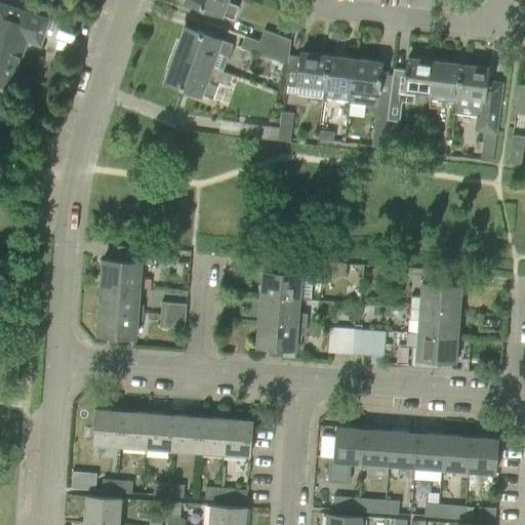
[(225,0),(186,0),(186,2),(233,19),(237,7),(225,2),(225,0)]
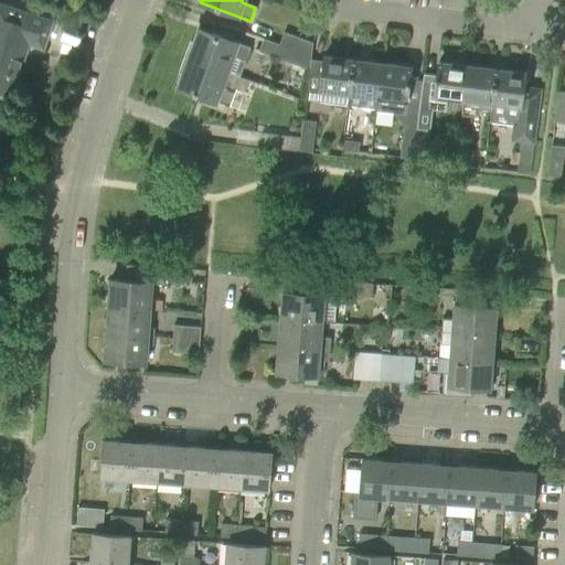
[(0,17),(0,84),(11,88),(9,95),(10,95),(24,51),(20,50),(23,41),(42,48),(50,22),(11,9),(8,19),(0,17)]
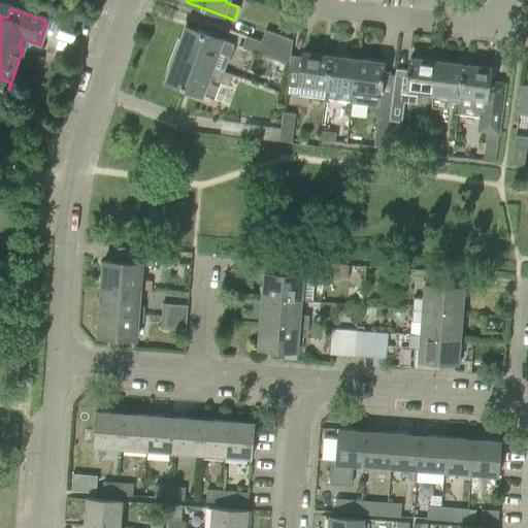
[(177,39),(172,54),(211,68),(217,54),(228,58),(233,44),(186,28),(182,40),(177,39)]
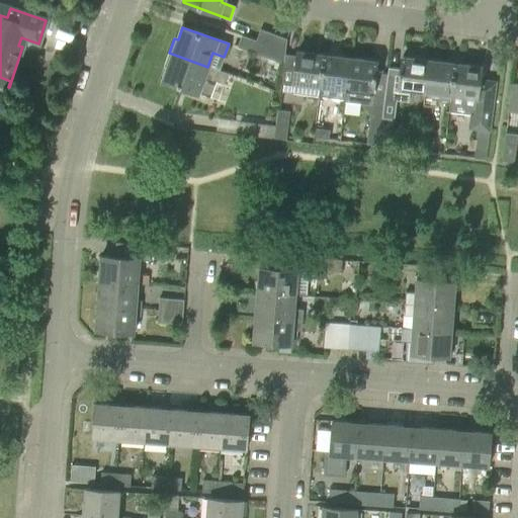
[(259,29),(255,41),(284,53),(286,39),(259,29)]
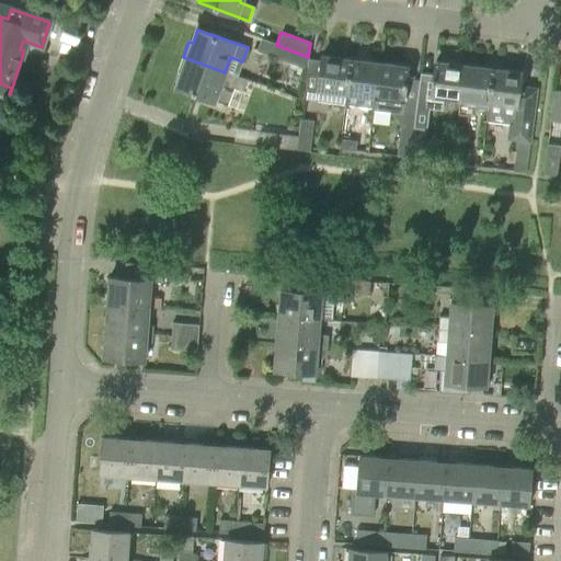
[(308,57),(276,45),(261,39),(256,52),(307,70),(308,57)]
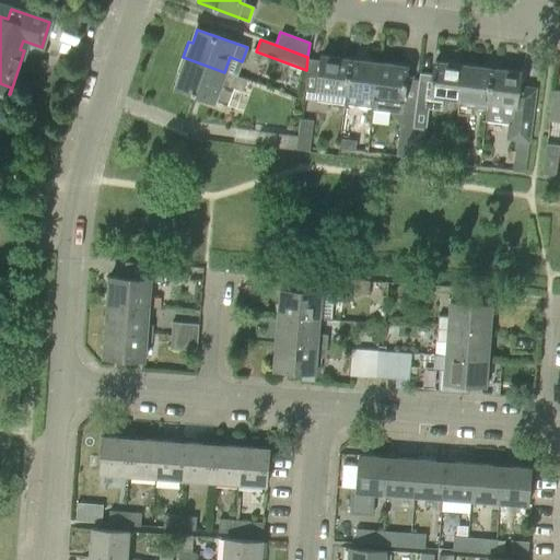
[(224,72),(183,57),(177,72),(181,73),(176,88),(226,105),(231,93),(238,95),(244,80),(224,72)]
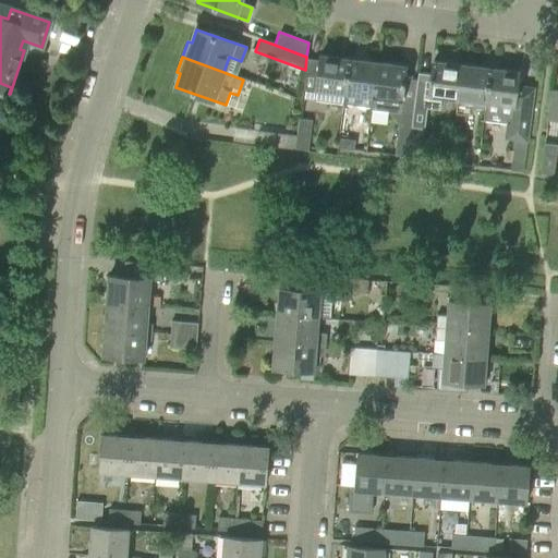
[(343,94),(348,60),(319,57),(314,102),(342,106),(343,94)]
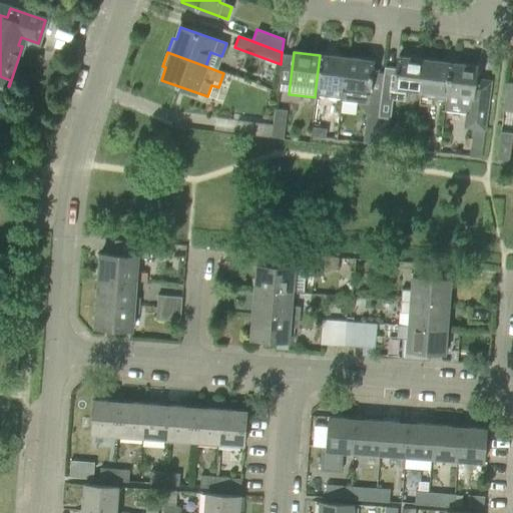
[(320,55),(316,86),(343,90),(347,58),(320,55)]
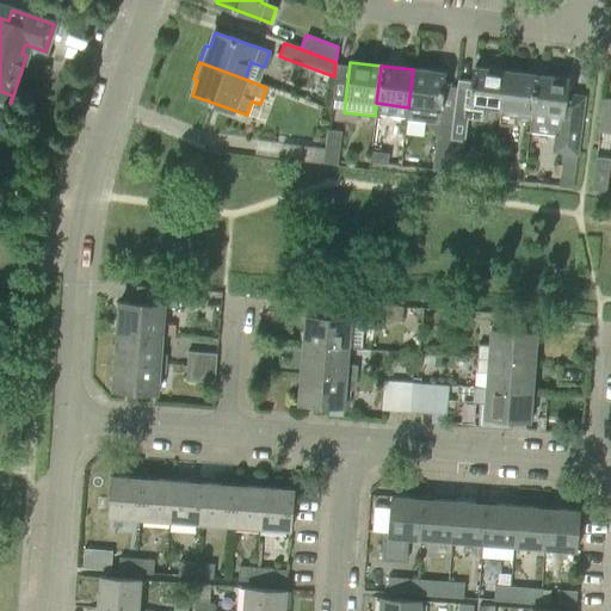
[(457,80),(454,112),(454,117),(481,121),(483,106),(500,109),(505,72),(474,68),(471,82),(457,80)]
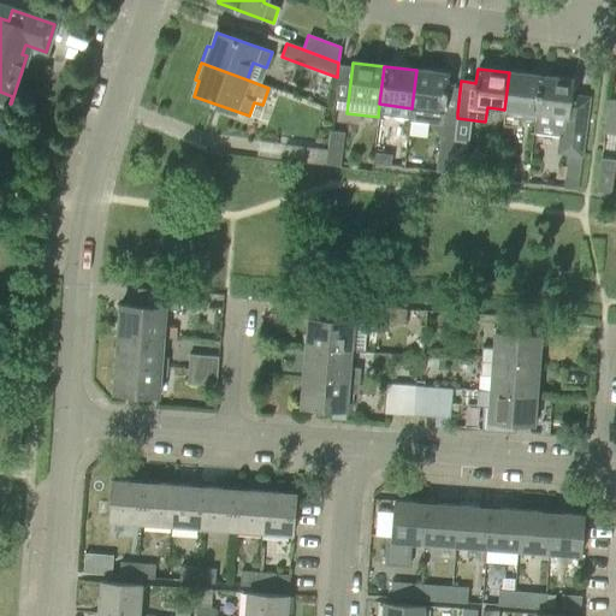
[(416,70),(412,108),(409,123),(440,126),(434,173),(449,176),(454,142),(457,118),(457,113),(443,112),(448,75),(416,70)]
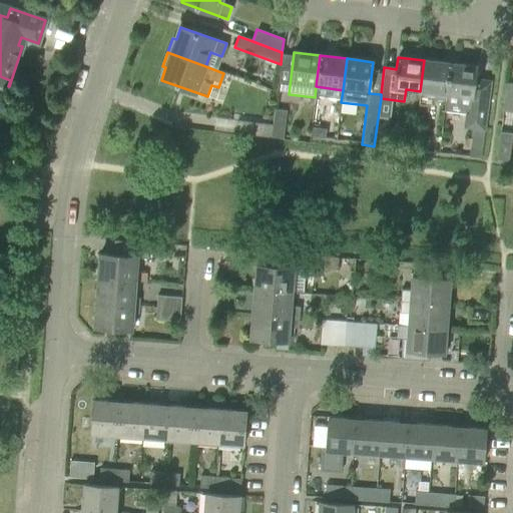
[(424,60),(420,91),(435,93),(434,99),(445,101),(450,64),(424,60)]
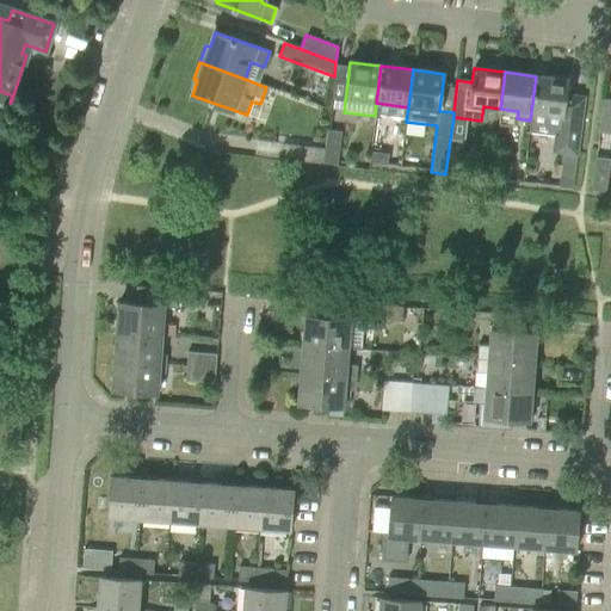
[(530,121),(531,121),(530,131),(565,136),(559,186),(573,189),(585,97),(566,94),(567,80),(536,76),(530,121)]
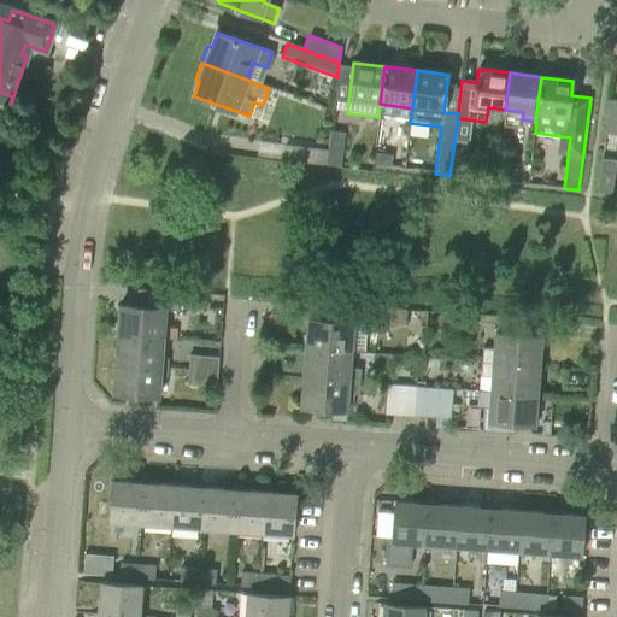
[(616,100),(609,100),(605,134),(616,135),(616,100)]
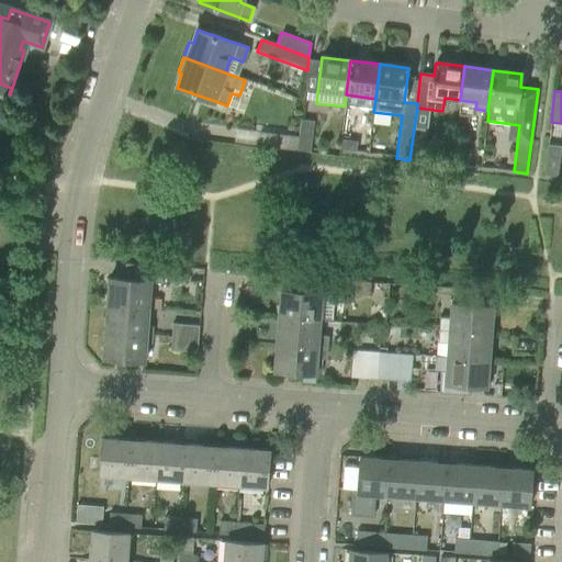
[(298,138),(296,152),(310,154),(314,122),(301,121),(298,138)]
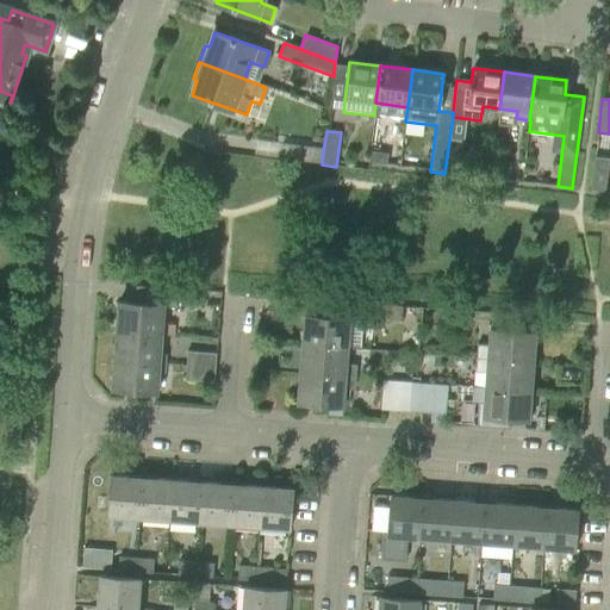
[(449,141),(444,174),(459,175),(462,142),(449,141)]
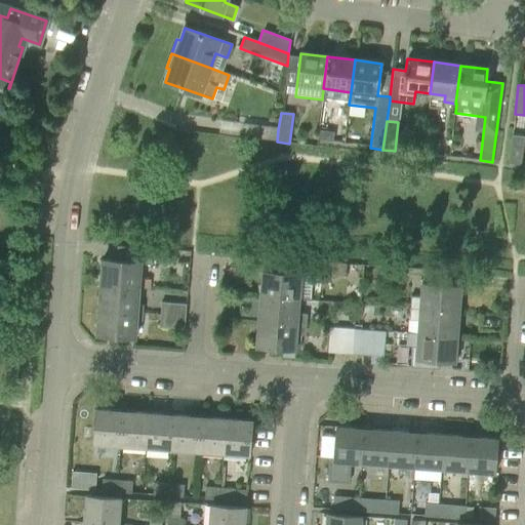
[(242,124),(241,137),(277,142),(278,129),(242,124)]
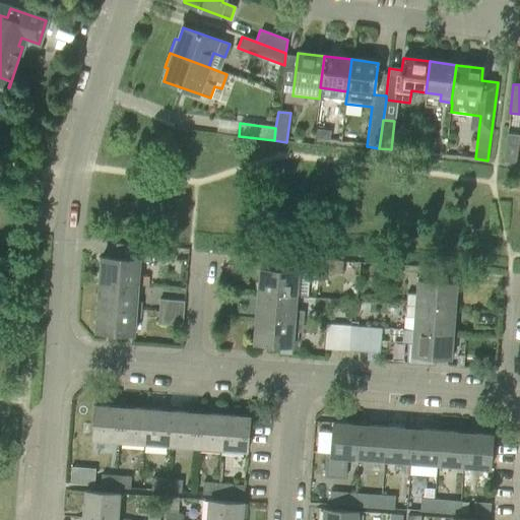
[(315,139),(329,141),(331,133),(316,131),(315,139)]
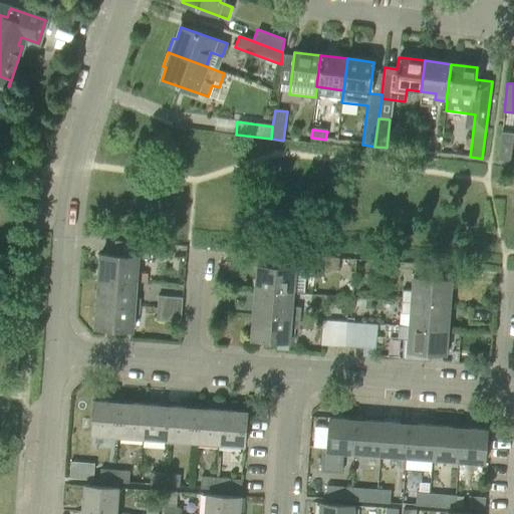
[(513,135),(501,133),(498,161),(510,163),(513,135)]
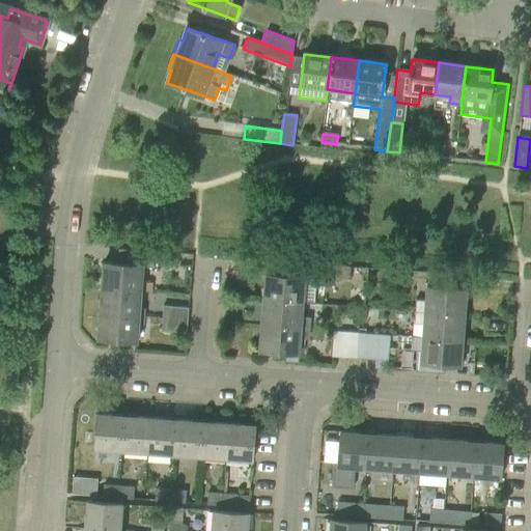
[(428,146),(426,157),(442,158),(443,148),(428,146)]
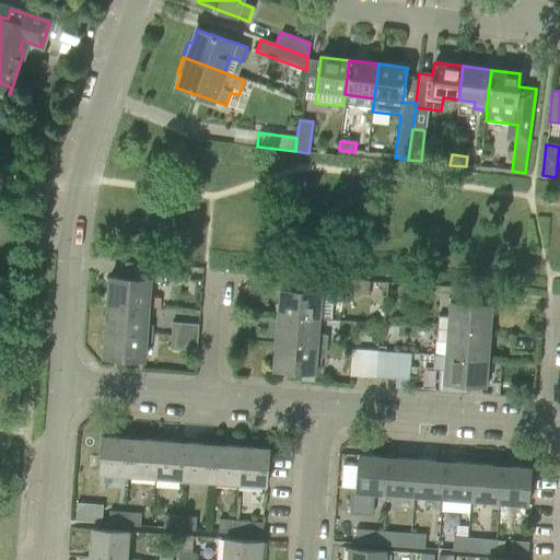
[(111,279),(108,304),(147,307),(154,307),(154,298),(148,298),(149,281),(161,282),(163,266),(125,263),(124,279),(109,278),(108,279),(111,279)]
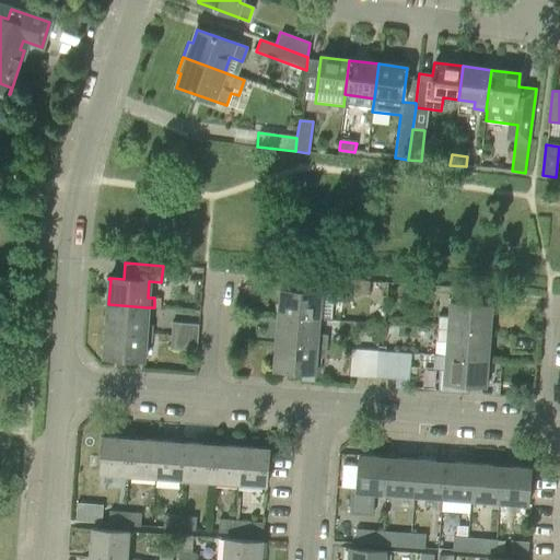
[(369,281),(342,280),(341,293),(368,295),(369,281)]
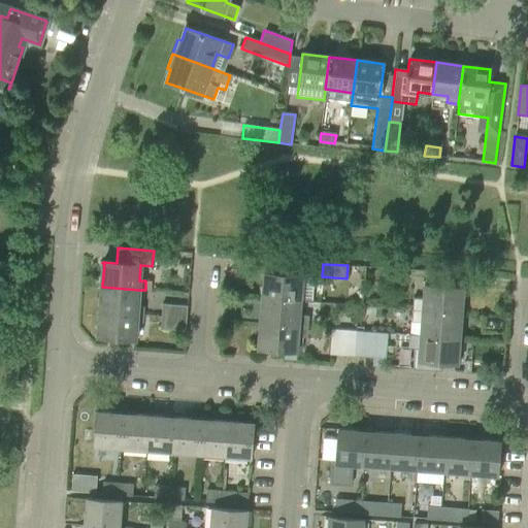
[(404,283),(405,270),(382,268),(381,281),(404,283)]
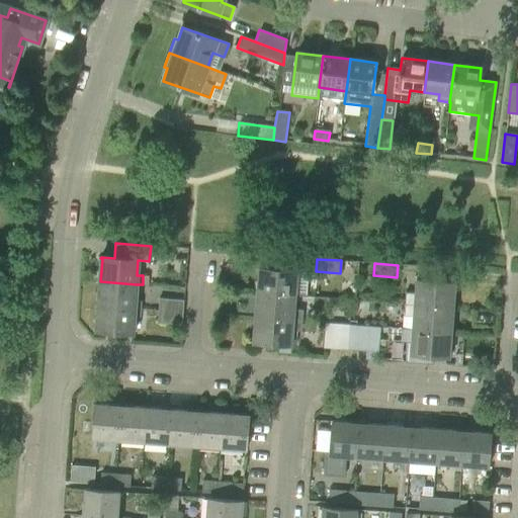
[(296,271),(278,269),(258,268),(258,269),(260,269),(258,293),(294,296),(300,297),(300,296),(307,296),(309,276),(306,273),(296,272),(296,271)]
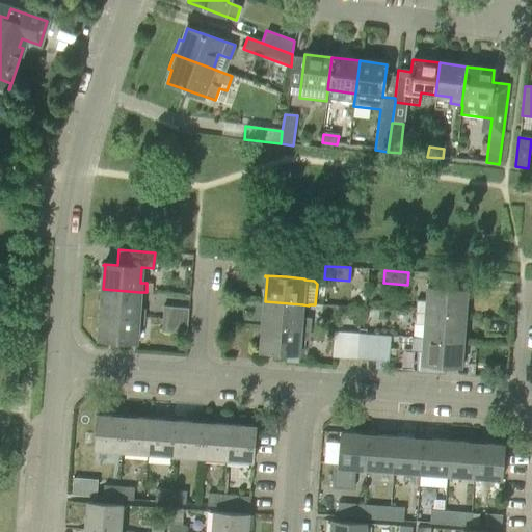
[(427,288),(426,300),(416,299),(415,313),(420,313),(464,316),(467,291),(427,288)]
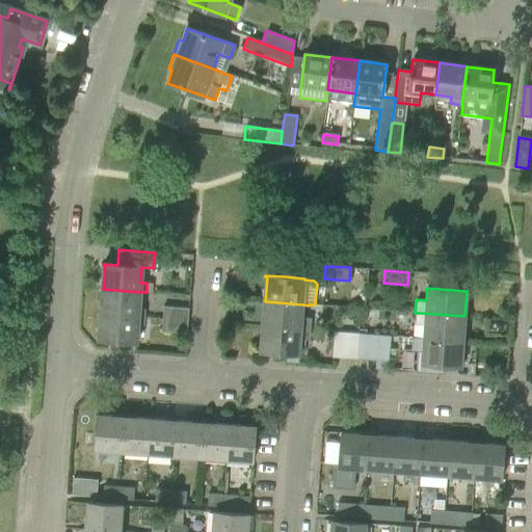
[(103,289),(101,315),(144,318),(144,310),(138,310),(139,292),(103,289)]
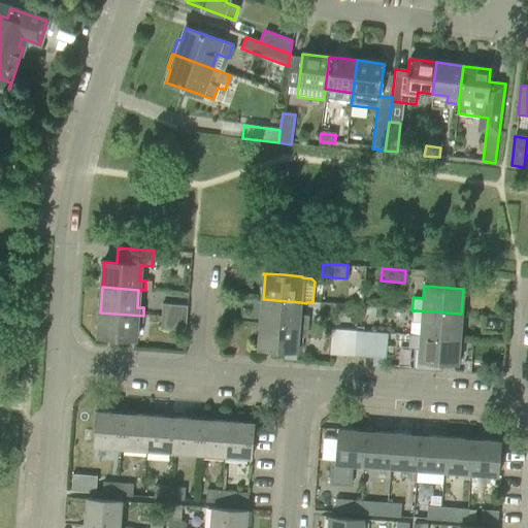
[(263,299),(261,324),(304,328),(305,320),(299,320),(300,302),(263,299)]
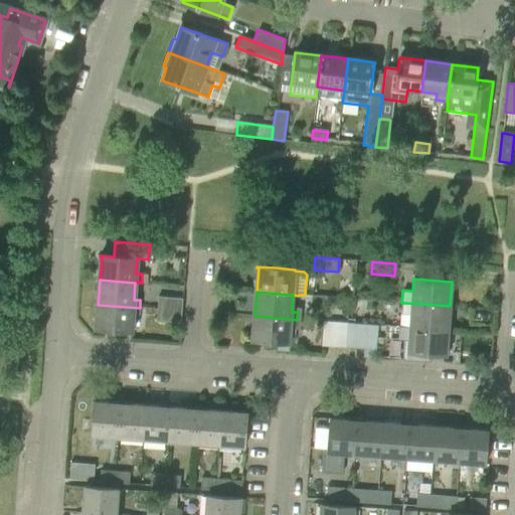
[(158,297),(157,309),(181,311),(182,299),(158,297)]
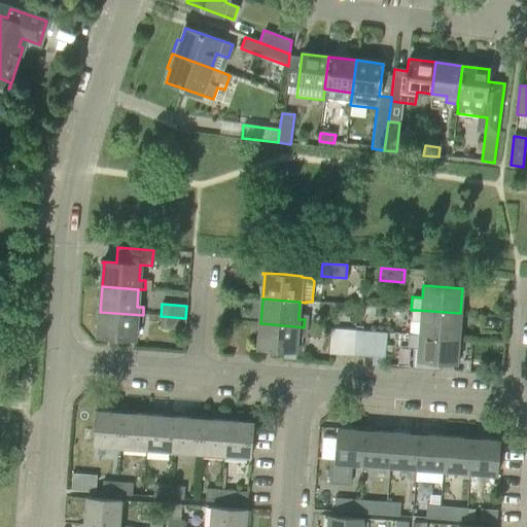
[(416,310),(411,310),(410,321),(420,322),(420,336),(458,339),(460,313),(416,310)]
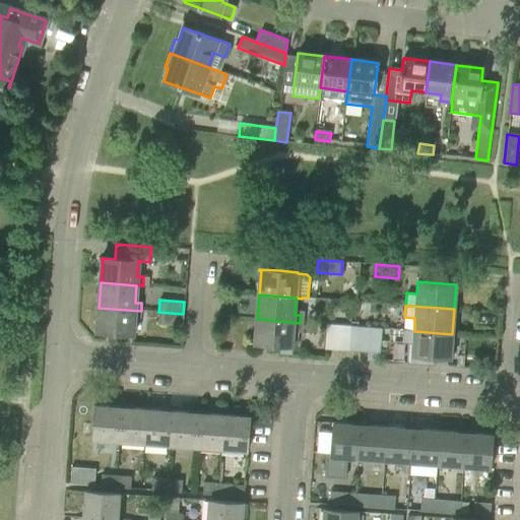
[(141,311),(99,308),(96,331),(95,331),(95,332),(134,335),(134,334),(133,334),(134,318),(140,318),(141,311)]
